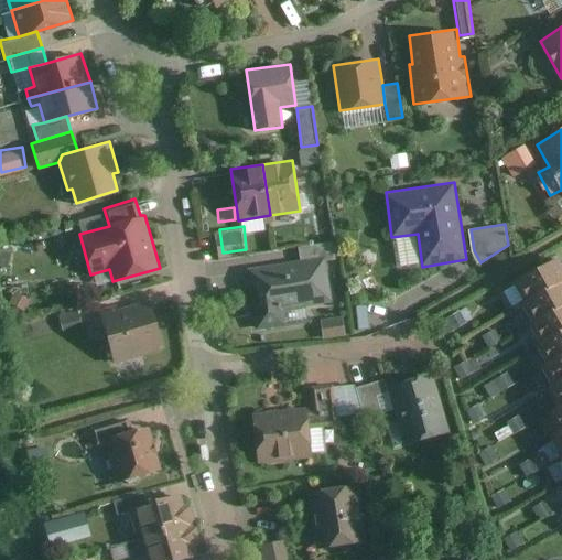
[(300,246),(301,259),(325,255),(336,252),(335,241),(300,246)]
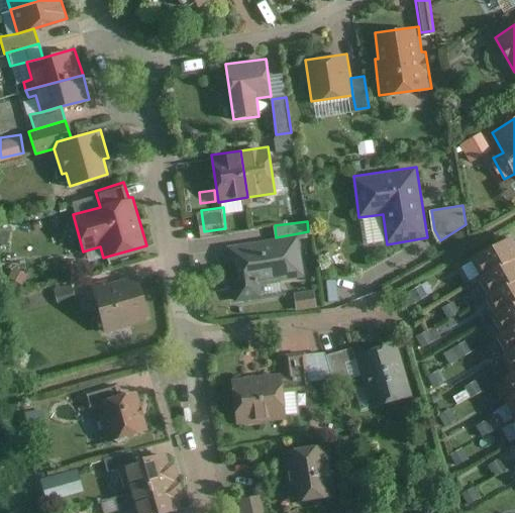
[(276,237),(226,245),(234,301),(262,297),(261,283),(303,276),(298,233),(276,237)]
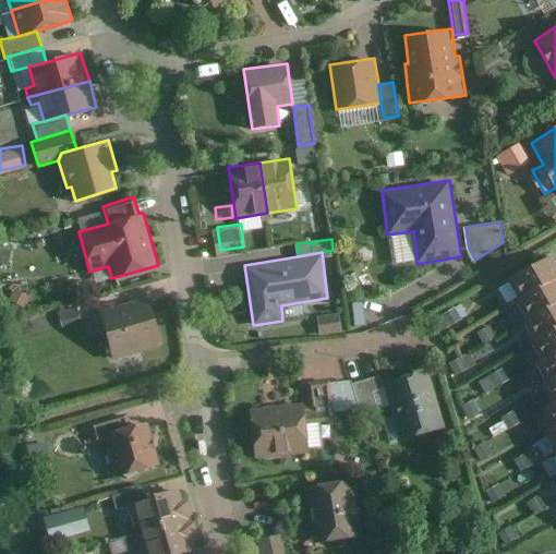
[(519,300),(555,278),(555,256),(508,280),(519,300)]
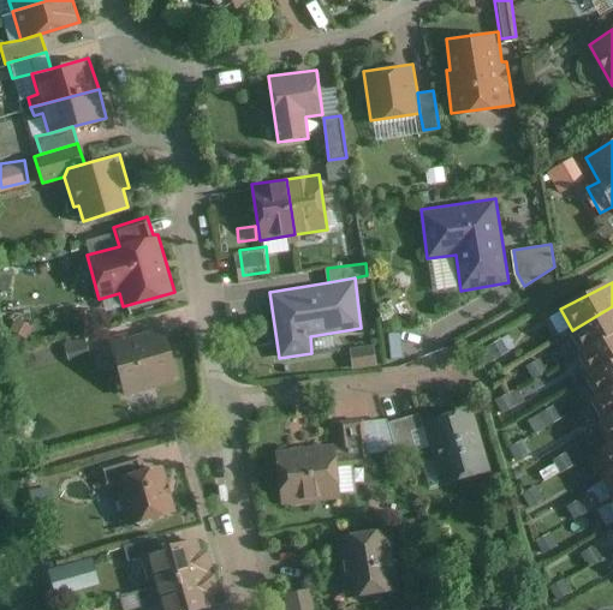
[(569,332),(581,352),(612,333),(612,306),(572,330),(569,332)]
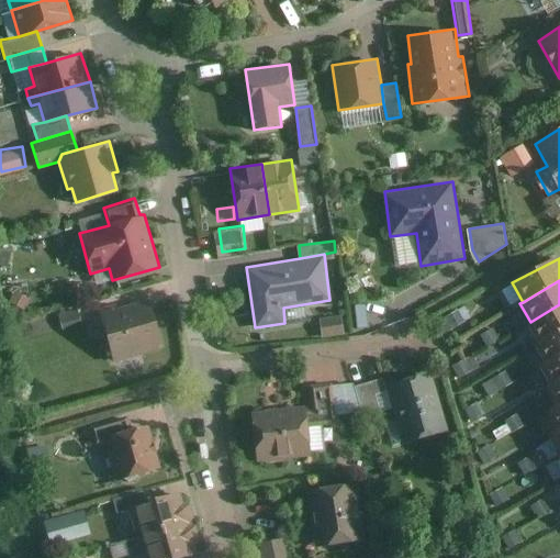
[(164,346),(148,299),(116,308),(114,302),(98,307),(113,363),(164,346)]
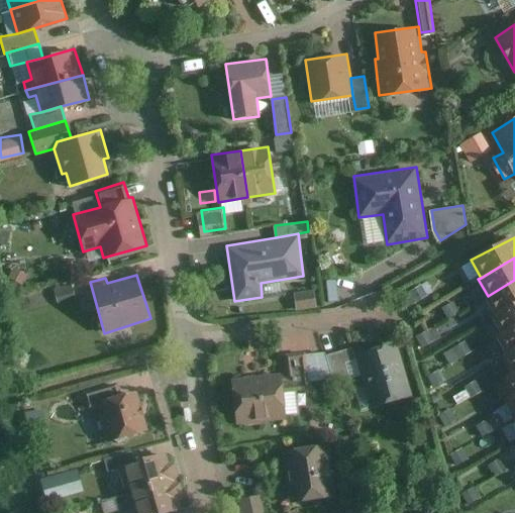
[(485,298),(495,315),(514,303),(514,280),(488,296),(485,298)]
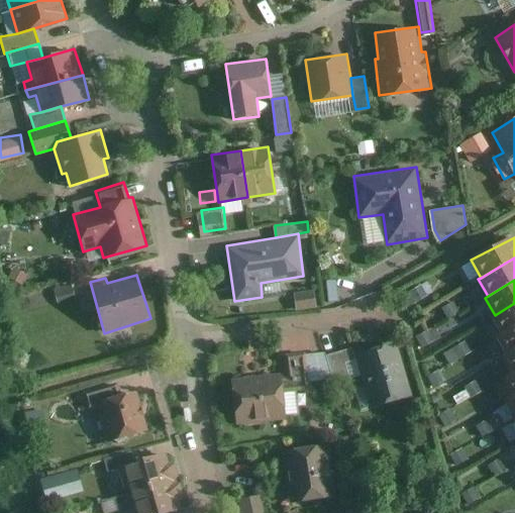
[(297,289),(300,306),(320,302),(317,286),(297,289)]
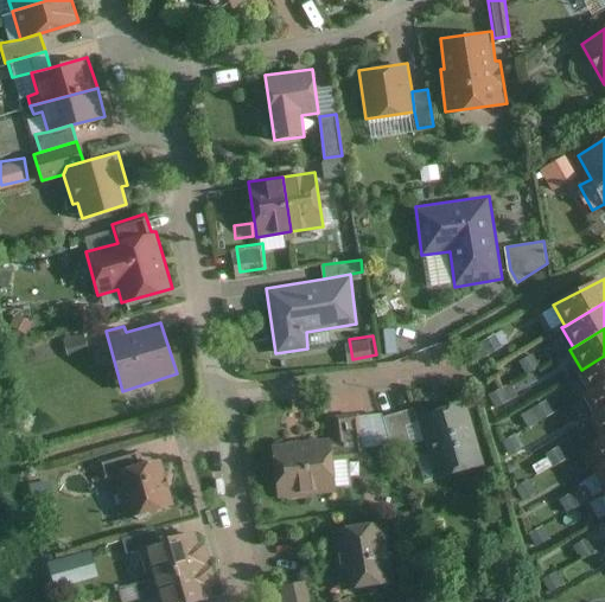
[(578,371),(588,392),(604,383),(604,356),(581,370),(578,371)]
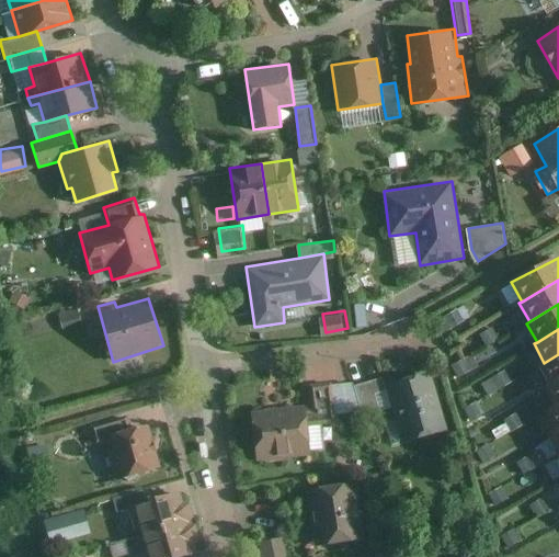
[(459,372),(479,364),(475,352),(455,361),(459,372)]
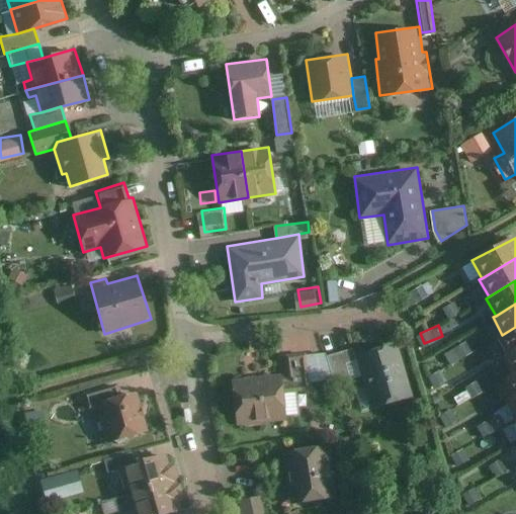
[(508,355),(515,351),(515,327),(502,335),(498,337),(508,355)]
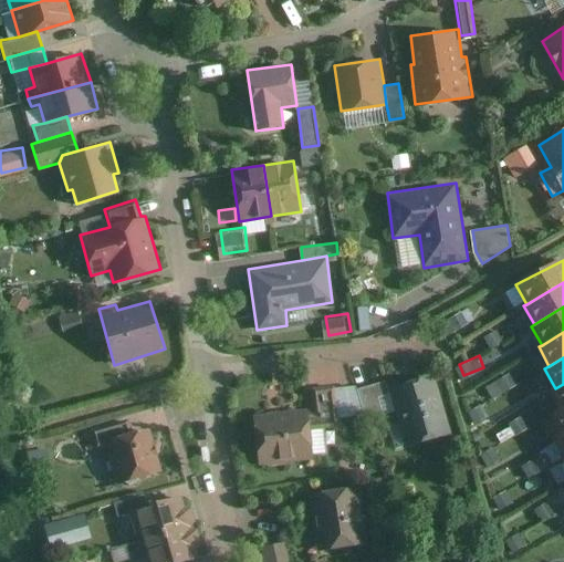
[(453,434),(435,375),(390,388),(408,447),(453,434)]
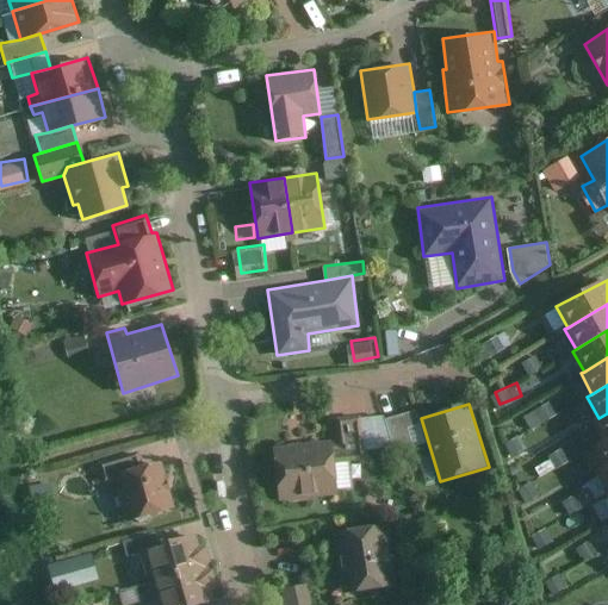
[(417,409),(385,418),(394,446),(413,440),(409,426),(421,424),(417,409)]
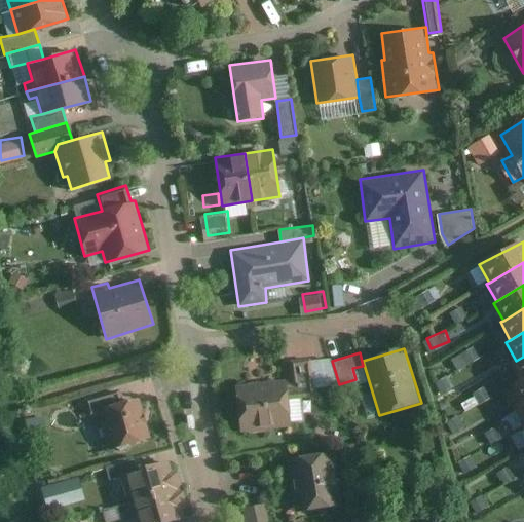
[(511,364),(520,381),(523,379),(523,357),(516,361),(511,364)]
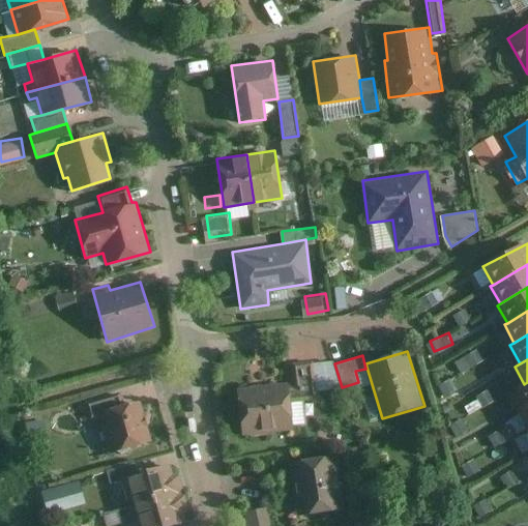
[(295,382),(287,383),(290,402),(316,399),(313,363),(294,366),(295,382)]
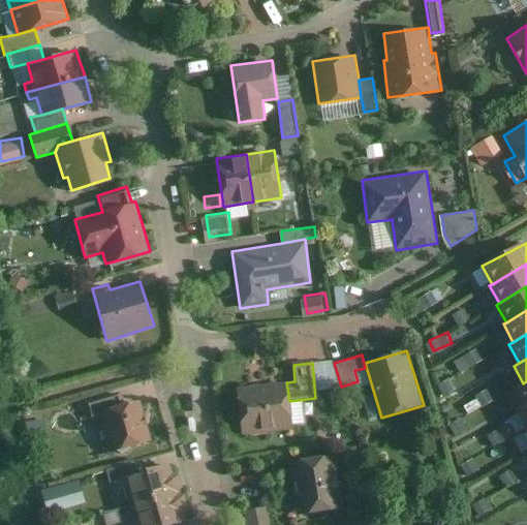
[(524,407),(526,405),(526,381),(523,383),(515,388),(524,407)]
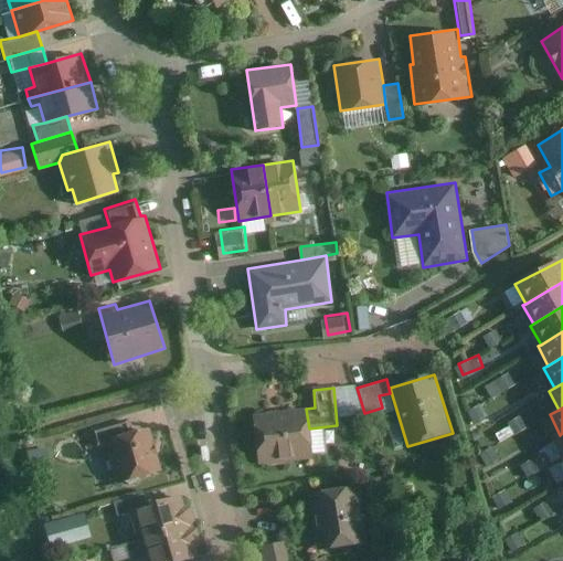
[(309,429),(306,409),(251,414),(257,464),(312,458),(309,429)]
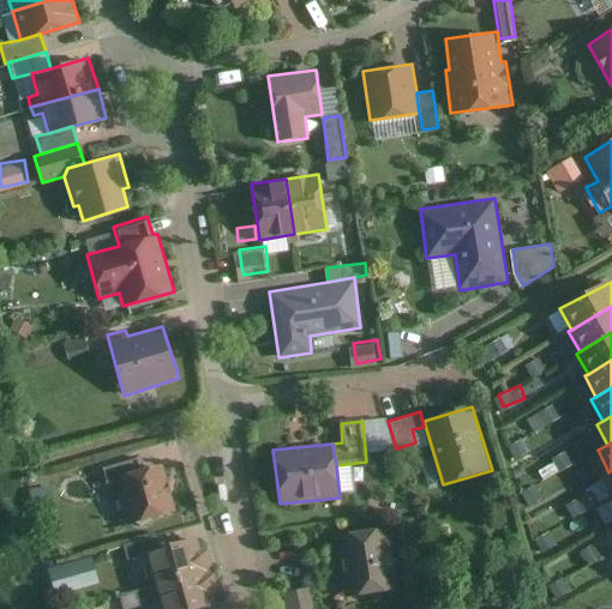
[(114,477),(142,470),(137,457),(100,465),(105,484),(115,481),(114,477)]
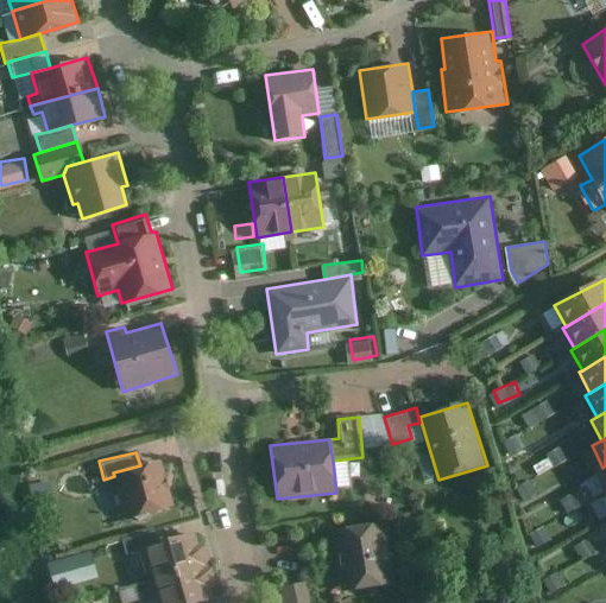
[(140,465),(113,473),(114,476),(125,519),(172,506),(159,459),(140,465)]
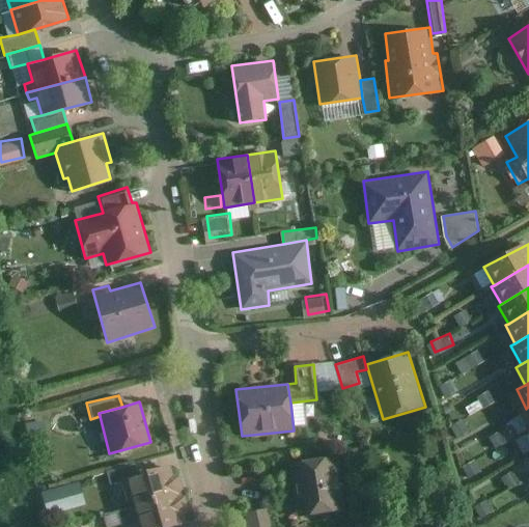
[(344,509),(337,456),(290,464),(298,517),(344,509)]
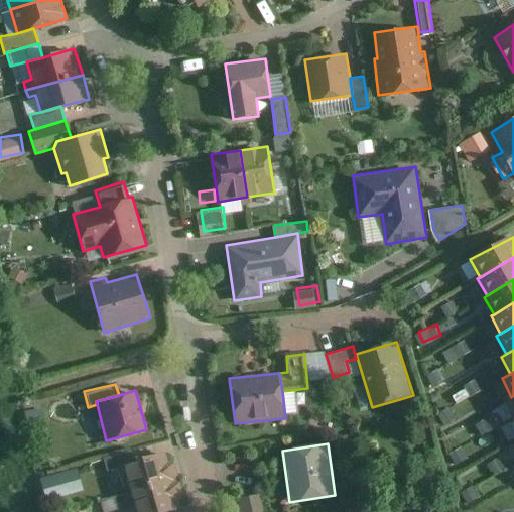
[(119,466),(134,461),(131,451),(104,458),(107,471),(120,468),(119,466)]
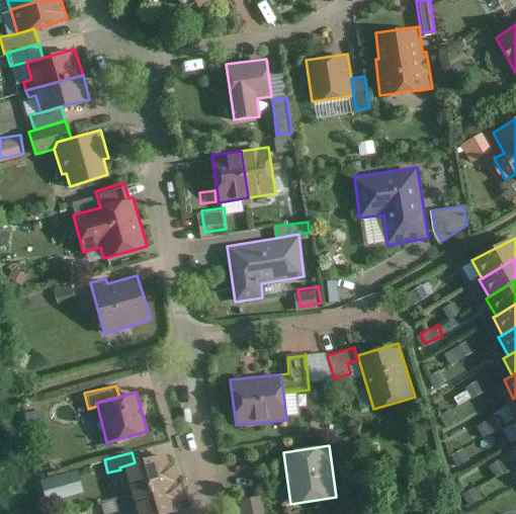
[(120,469),(127,495),(175,482),(167,453),(135,462),(119,467),(120,469)]
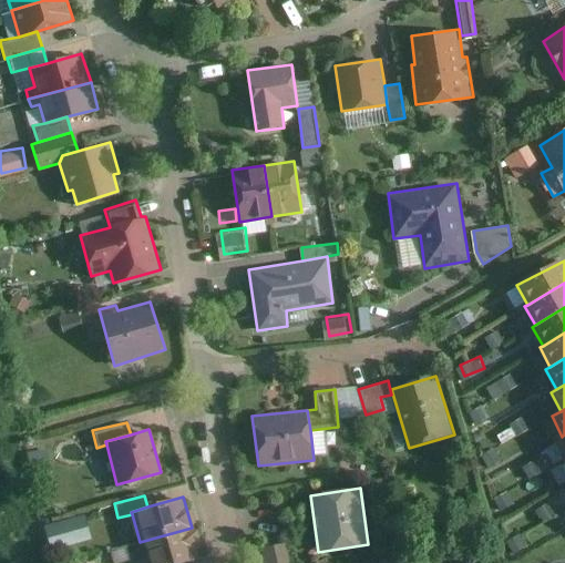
[(49,519),(52,544),(94,536),(91,512),(49,519)]
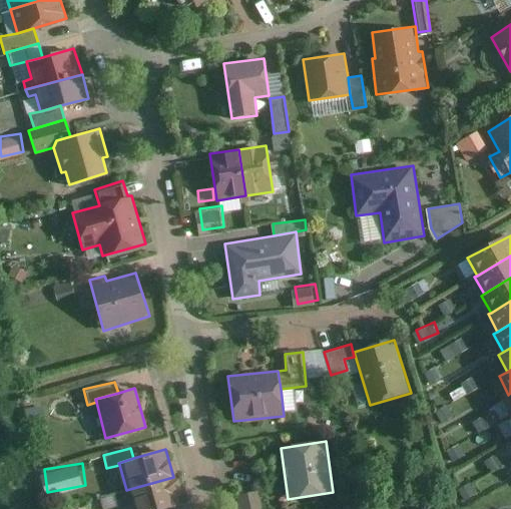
[(173,477),(126,490),(131,508),(166,508),(181,505),(173,477)]
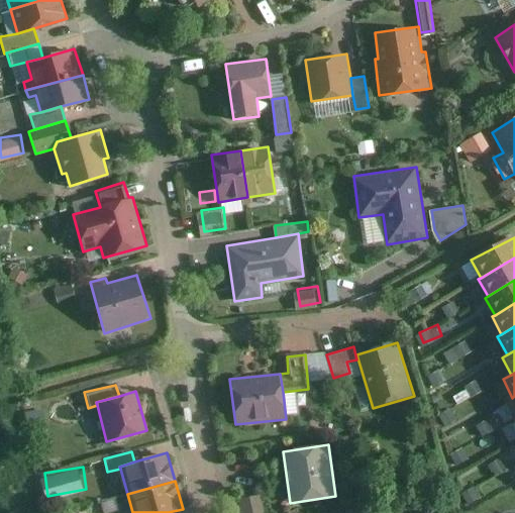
[(264,512),(261,495),(239,499),(241,512),(264,512)]
